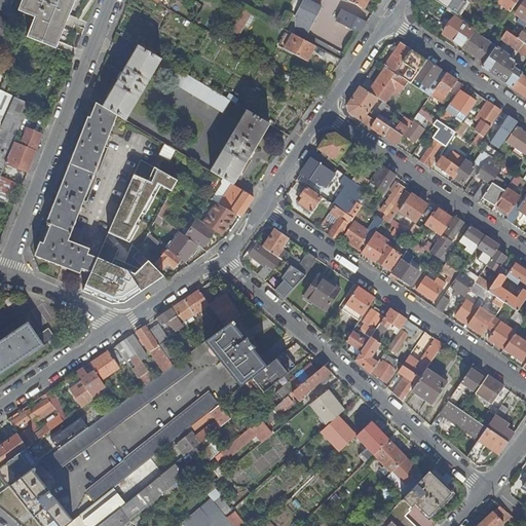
[(76,0),(22,0),(17,12),(35,20),(27,40),(57,51),(69,19),(76,0)]
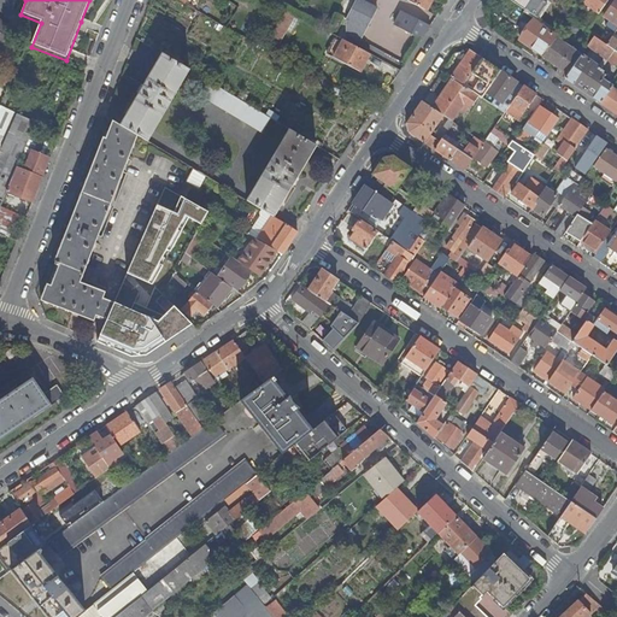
[(178,0),(180,1),(197,11),(199,6),(187,0),(178,0)]
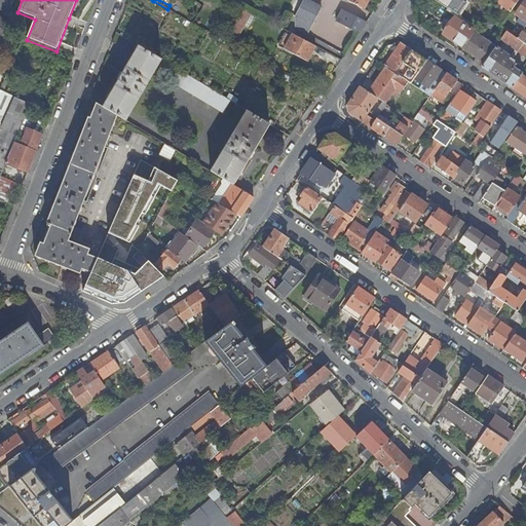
[(346,0),(346,2),(363,10),(368,0),(346,0)]
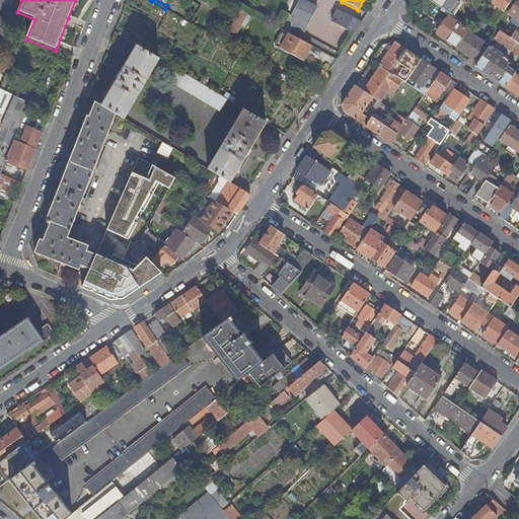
[(490,0),(489,1),(504,11),(511,0),(490,0)]
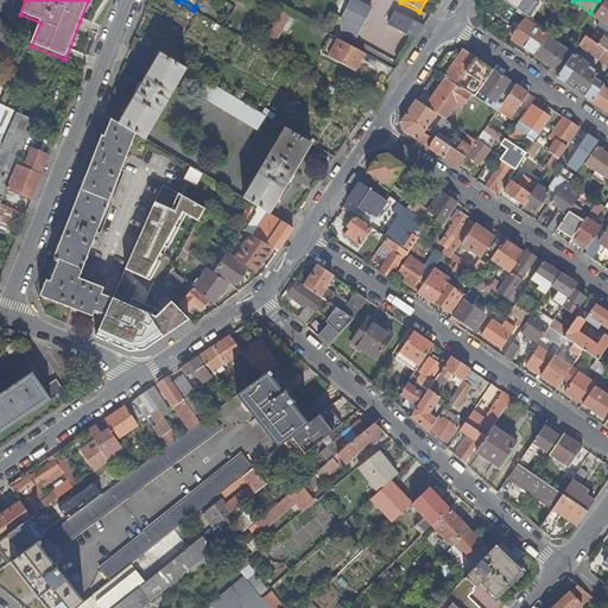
[(607,0),(606,0),(596,16),(607,24),(607,0)]
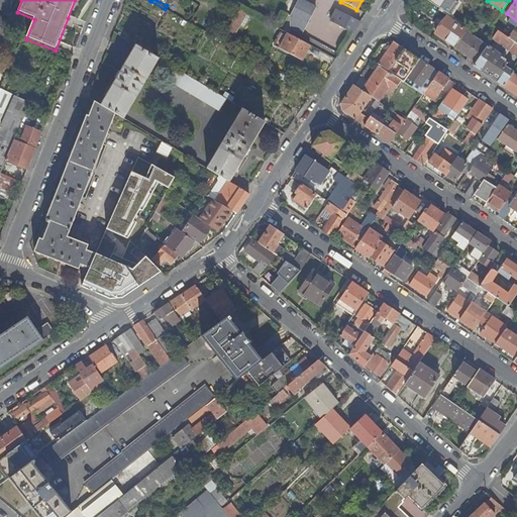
[(314,12),(299,4),(292,16),(295,17),(291,26),(303,33),(314,12)]
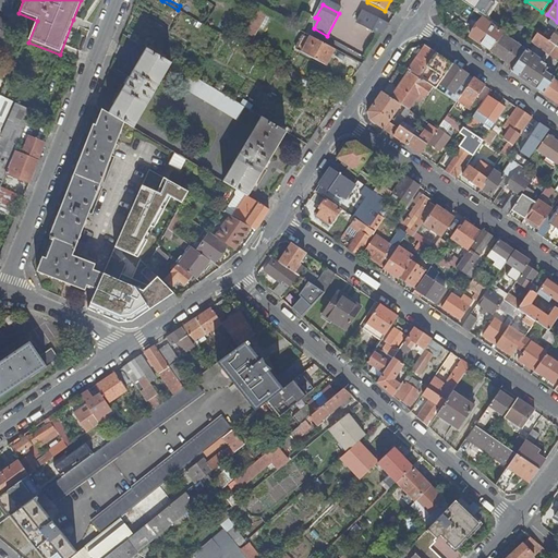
[(259,29),(268,13),(259,8),(251,24),(259,29)]
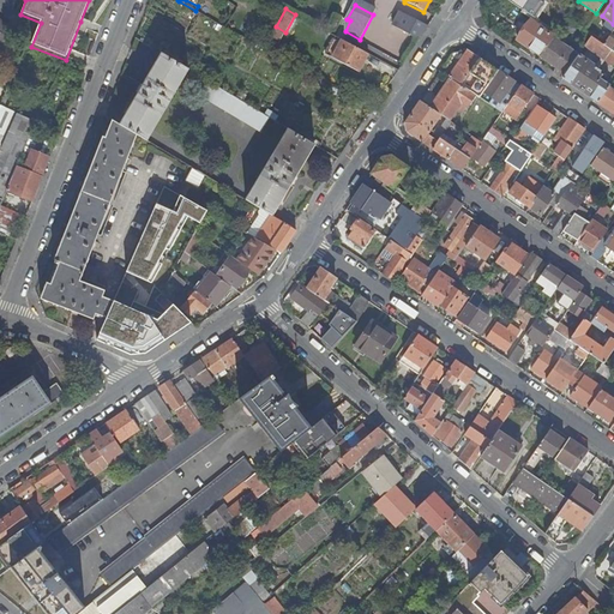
[(398,29),(423,43),(425,43),(433,30),(405,14),(398,29)]
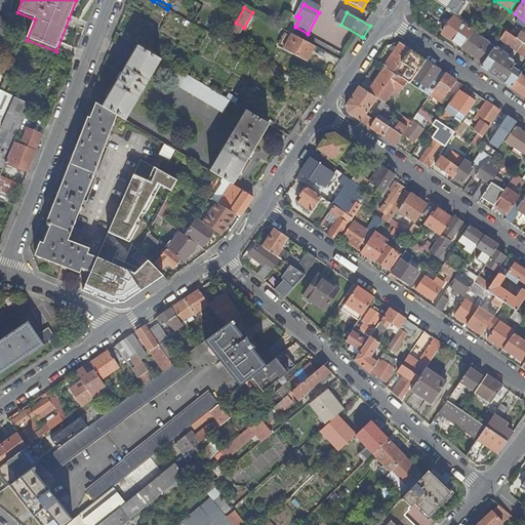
[(442,34),(462,47),(462,46),(473,32),(475,30),(460,19),(459,22),(453,17),(442,34)]
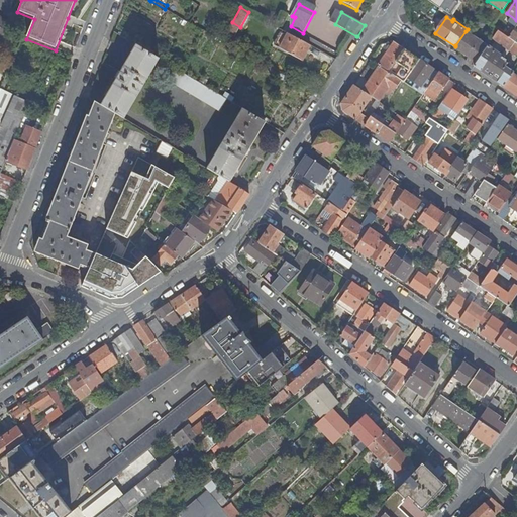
[(231,45),(240,27),(232,22),(222,40),(231,45)]
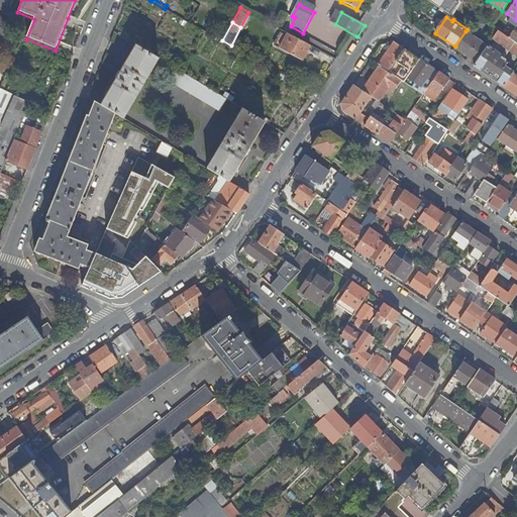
[(516,33),(516,30),(516,29),(514,28),(508,37),(516,43),(516,33)]
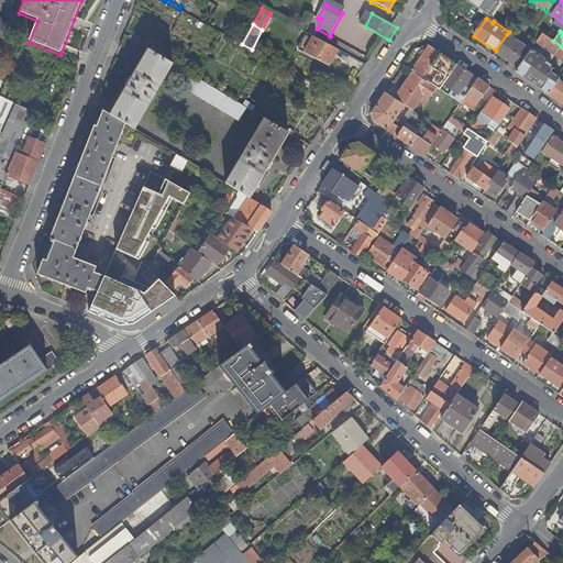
[(4,40),(11,43),(4,59),(11,63),(19,46),(21,47),(24,41),(8,33),(4,40)]
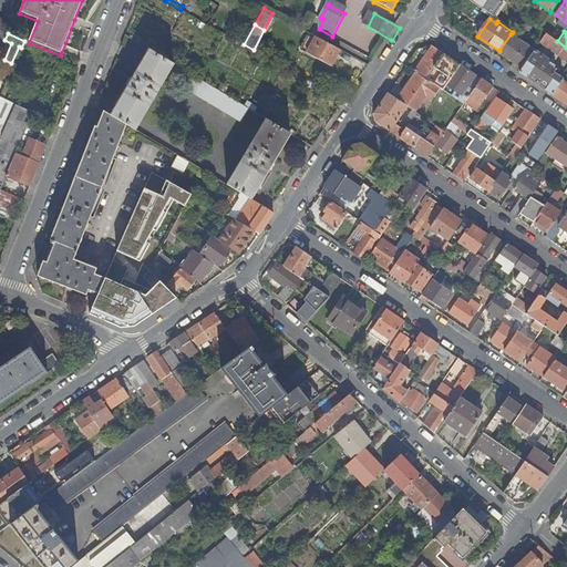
[(310,33),(301,50),(331,66),(340,50),(316,37),(310,33)]
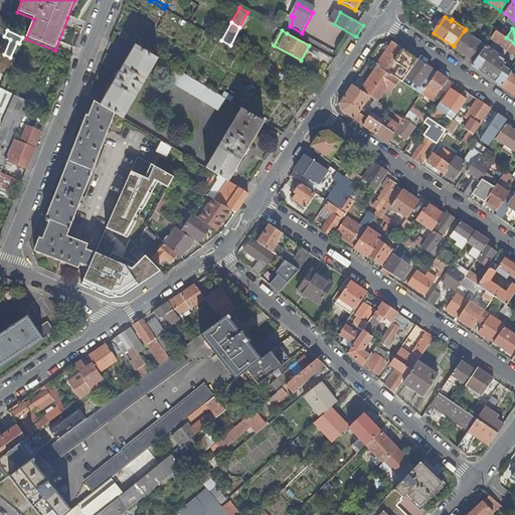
[(490,38),(514,55),(514,43),(506,37),(496,30),(490,38)]
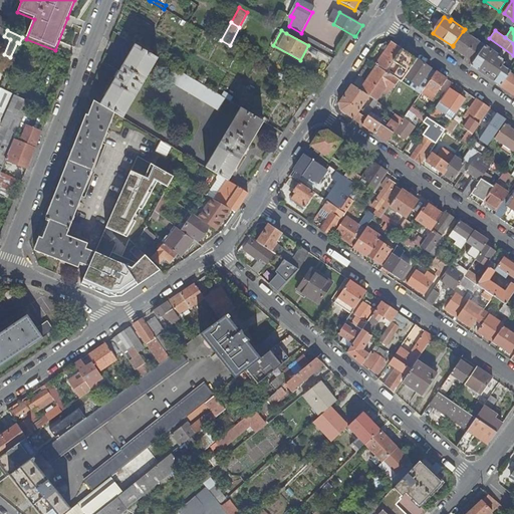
[(484,46),(463,31),(453,45),(460,50),(458,52),(466,57),(464,60),(471,65),(484,46)]
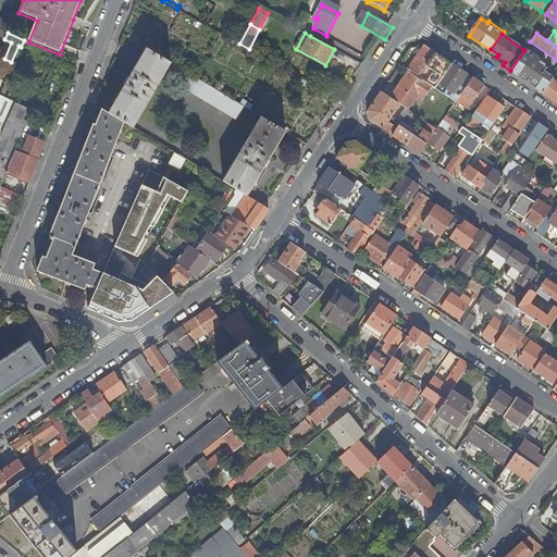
[(347,36),(344,41),(358,48),(361,42),(347,36)]
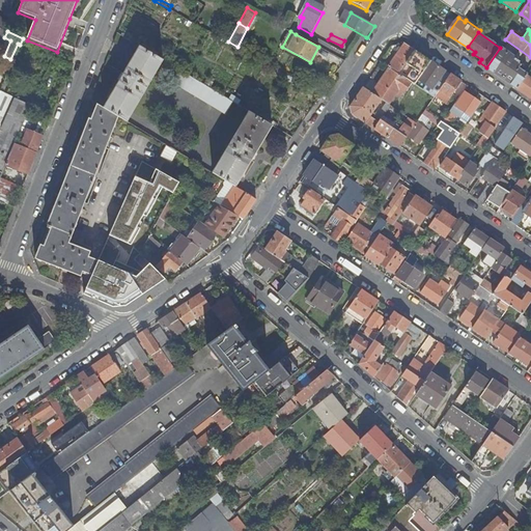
[(390,64),(388,66),(389,67),(398,74),(406,62),(415,50),(404,43),(390,64)]
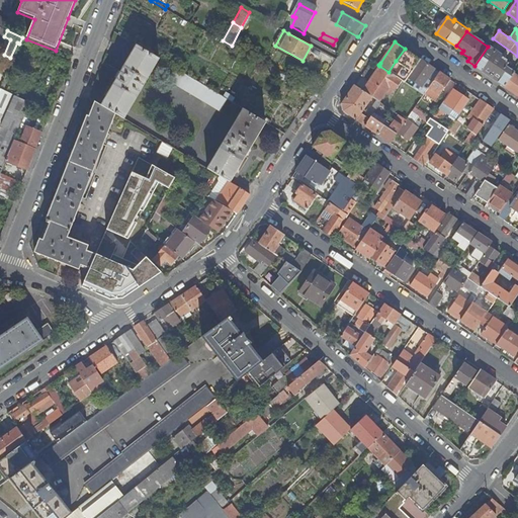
[(137,45),(101,105),(115,113),(123,118),(159,59),(137,45)]
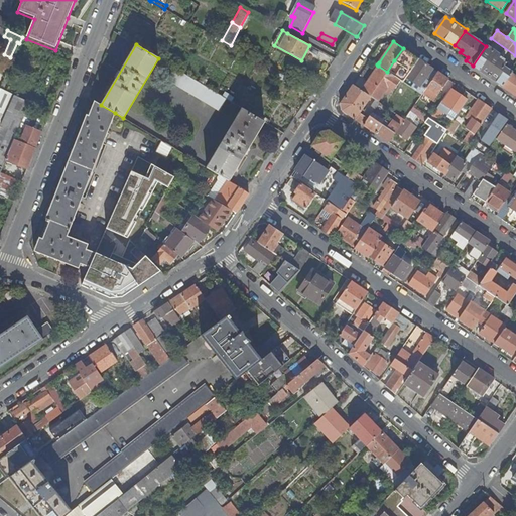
[(505,58),(486,46),(473,66),(503,86),(511,74),(512,72),(504,66),(506,62),(503,60),(505,58)]
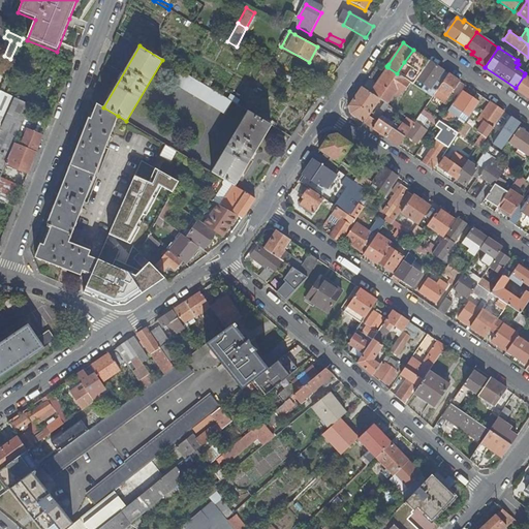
[(404,62),(419,73),(429,60),(413,50),(404,62)]
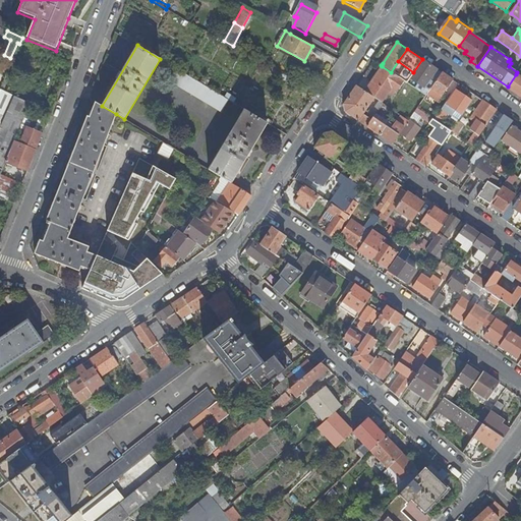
[(0,82),(10,58),(4,55),(0,63),(0,82)]
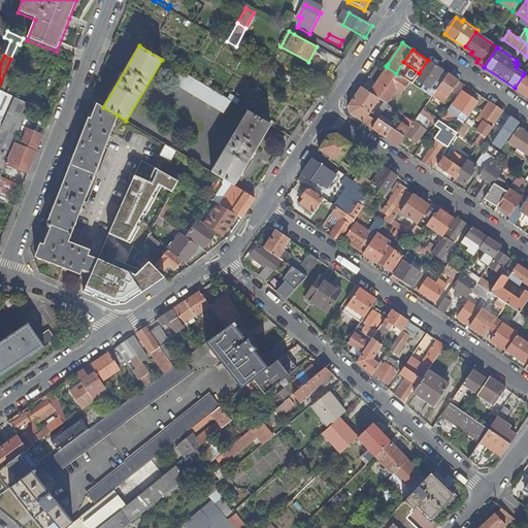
[(435,80),(442,70),(428,60),(419,73),(411,84),(431,96),(432,95),(440,84),(435,80)]
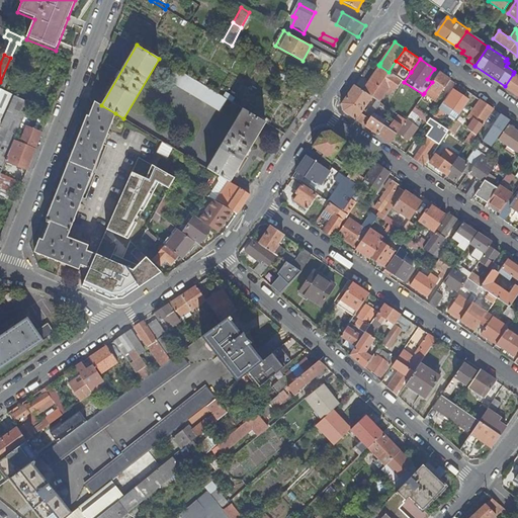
[(411,72),(396,61),(389,72),(401,80),(404,82),(411,72)]
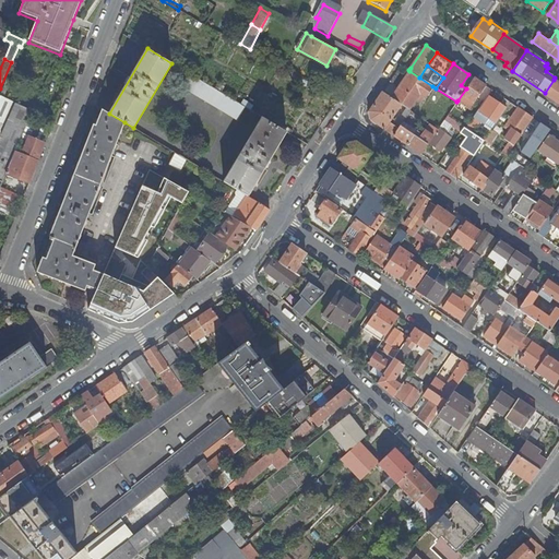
[(425,96),(432,86),(419,78),(409,71),(404,79),(406,80),(393,98),(409,109),(416,99),(420,102),(424,96),(425,96)]
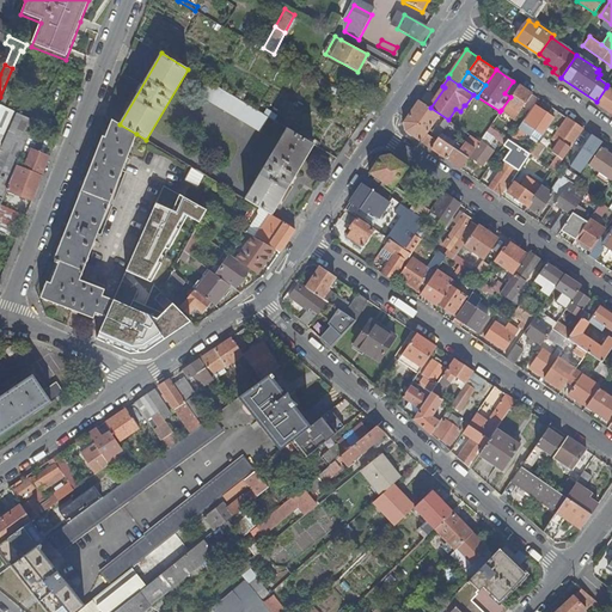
[(261,132),(269,117),(262,114),(206,80),(197,95),(261,132)]
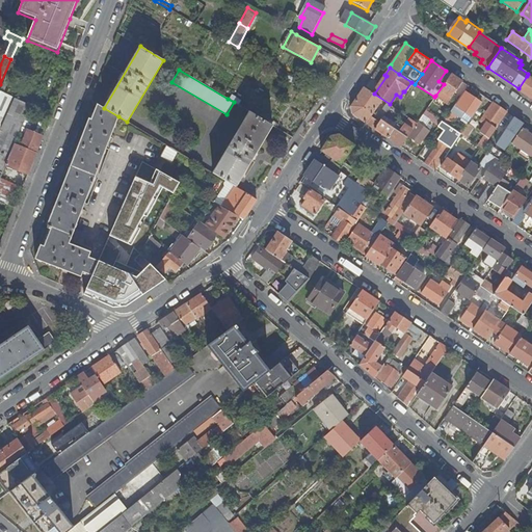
[(444,84),(435,96),(443,101),(448,104),(462,82),(451,74),(444,84)]
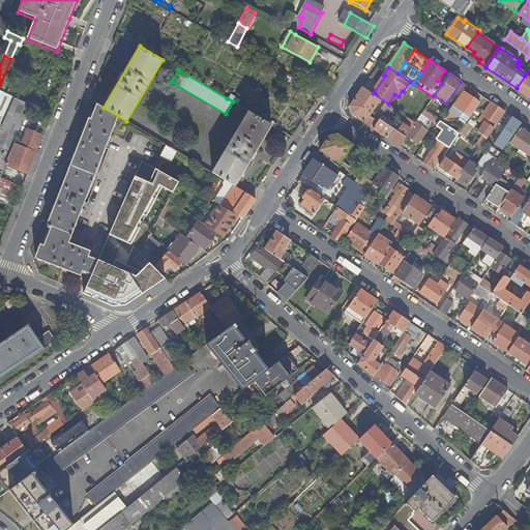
[(529,79),(525,76),(517,88),(529,97),(529,79)]
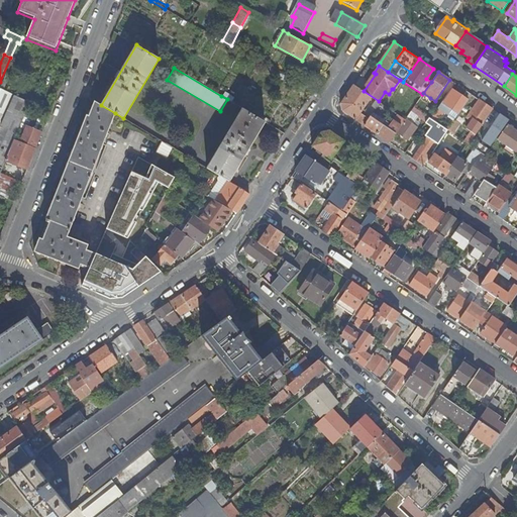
[(400,80),(393,89),(392,91),(395,93),(403,82),(400,80)]
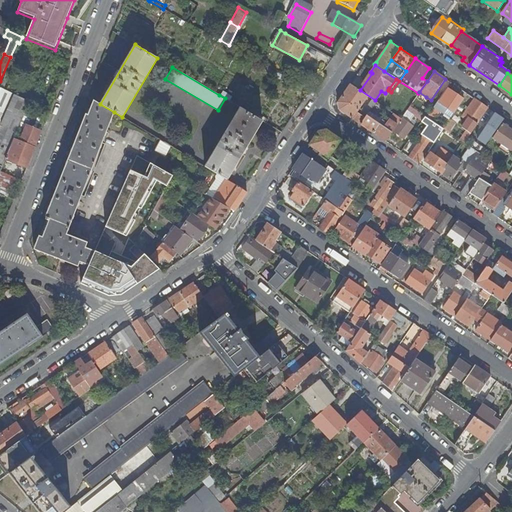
[(26,95),(32,98),(37,87),(30,84),(25,94),(26,95)]
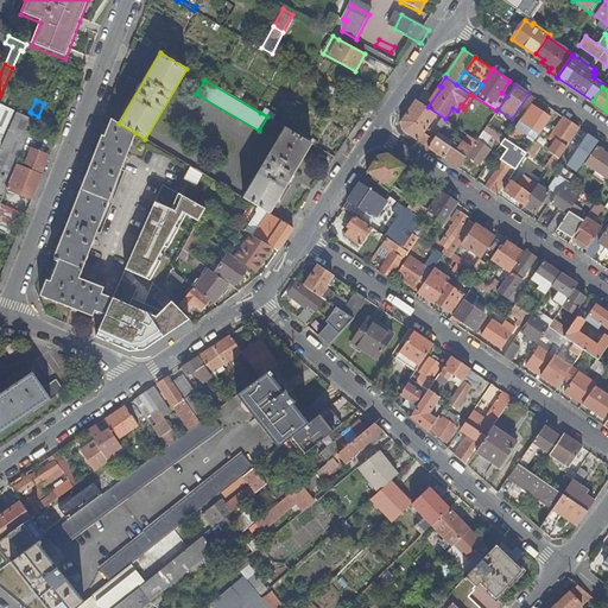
[(439,122),(443,126),(448,120),(445,119),(428,107),(416,100),(401,121),(403,131),(428,147),(439,132),(442,128),(439,126),(437,130),(436,128),(432,132),(429,130),(425,134),(423,133),(435,115),(441,120),(439,122)]
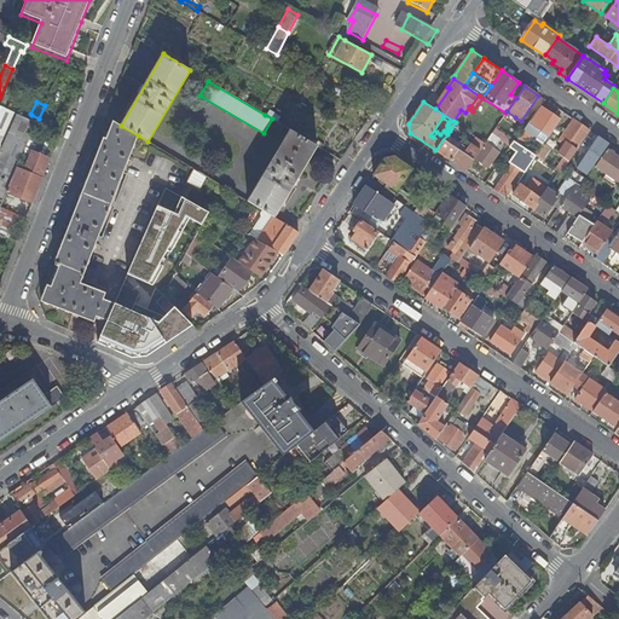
[(537,137),(545,143),(565,114),(557,109),(554,115),(541,106),(515,142),(519,144),(521,145),(533,127),(541,132),(537,137)]
